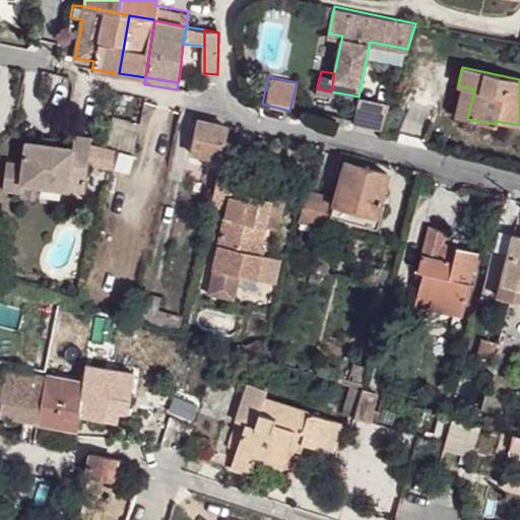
[(474,89),(460,86),(454,116),(467,119),(474,89)]
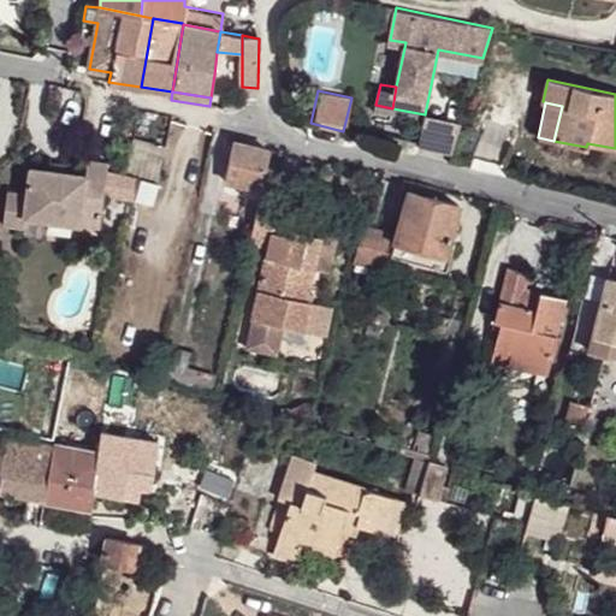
[(229,161),(225,181),(256,189),(261,190),(270,150),(234,142),(229,161)]
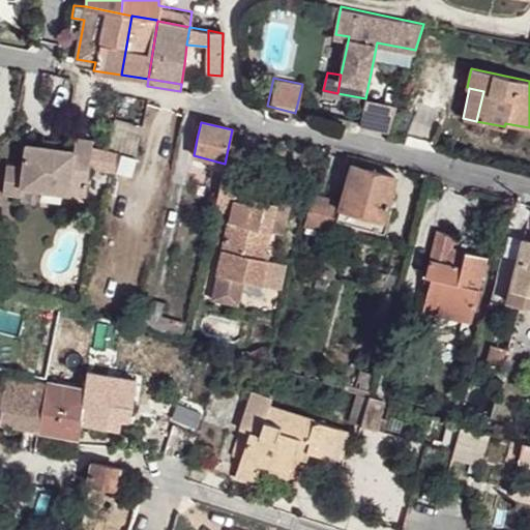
[(111,130),(108,147),(120,150),(136,154),(140,138),(111,130)]
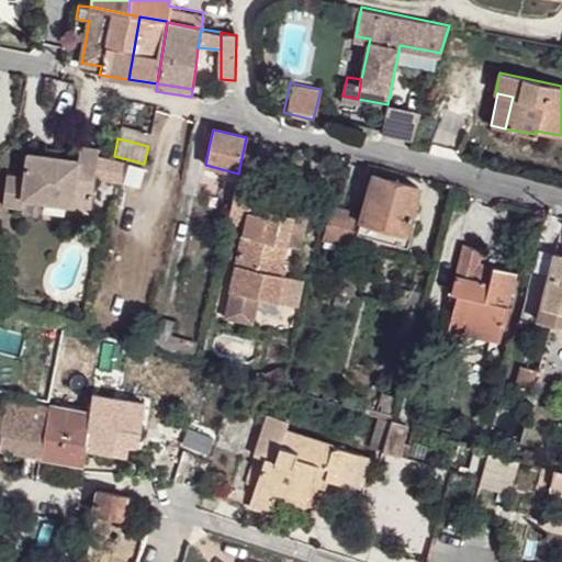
[(7,173),(3,205),(23,208),(24,198),(74,204),(75,193),(92,195),(98,148),(89,147),(80,145),(78,159),(27,153),(24,176),(7,173)]
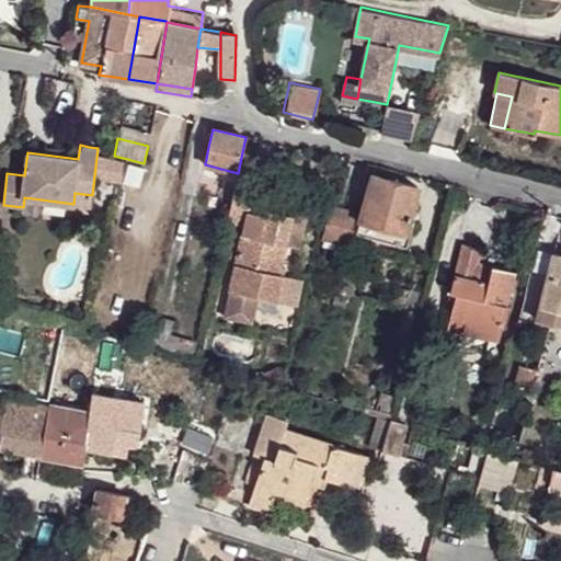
[(99,182),(122,181),(119,158),(96,159),(99,182)]
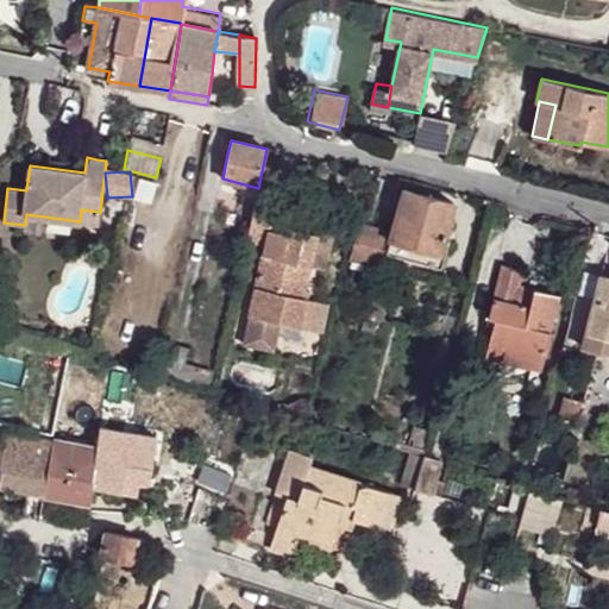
[(223,179),(220,193),(251,199),(253,187),(223,179)]
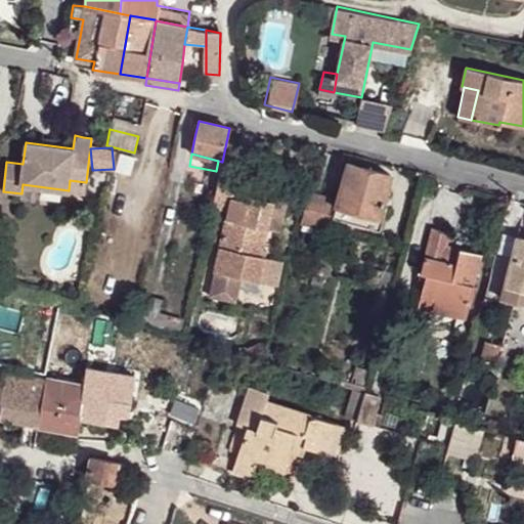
[(342,183),(337,204),(379,216),(390,175),(348,163),(342,183)]
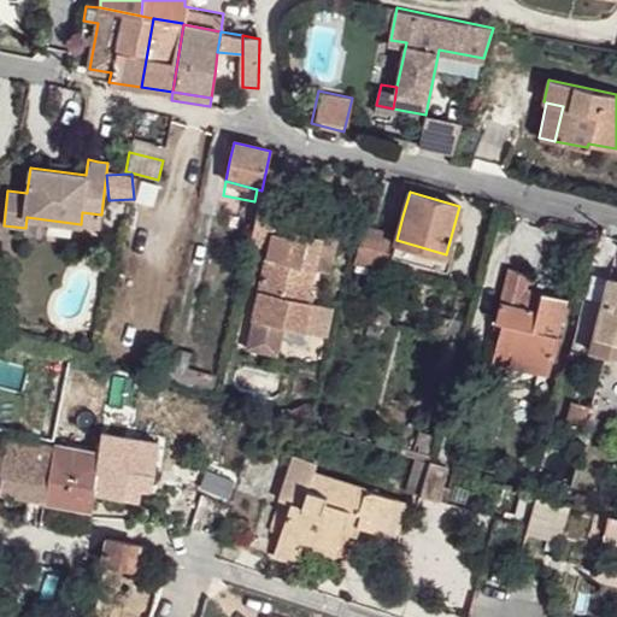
[(268,246),(252,319),(285,327),(313,333),(313,331),(319,304),(307,301),(322,236),(283,227),(282,234),(272,231),(274,225),(280,203),(270,200),(260,198),(250,241),(268,246)]
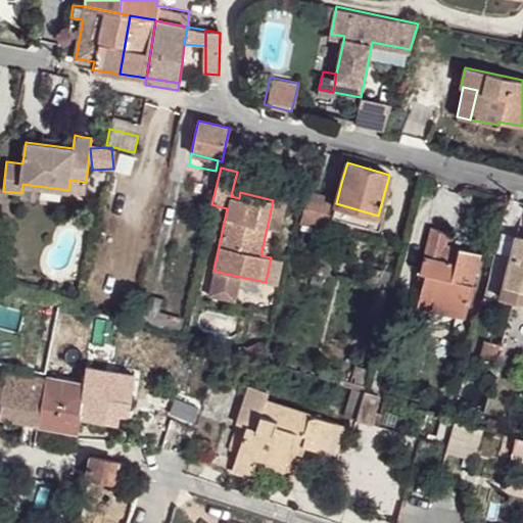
[(69,180),(68,190),(85,192),(86,182),(69,180)]
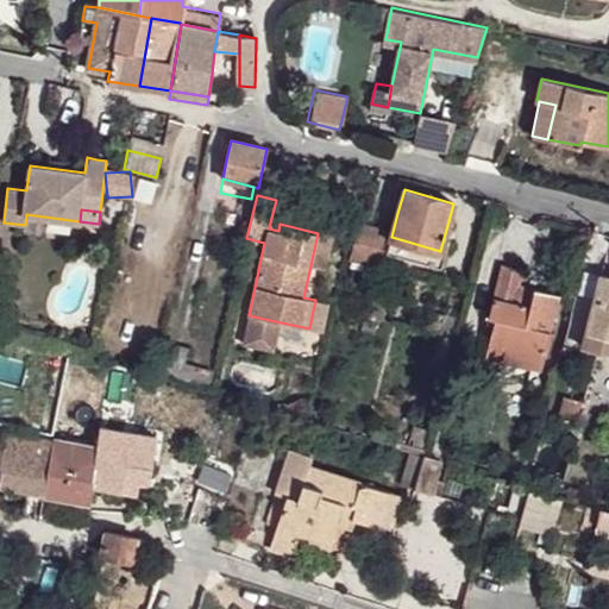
[(363,224),(355,253),(377,259),(385,231),(363,224)]
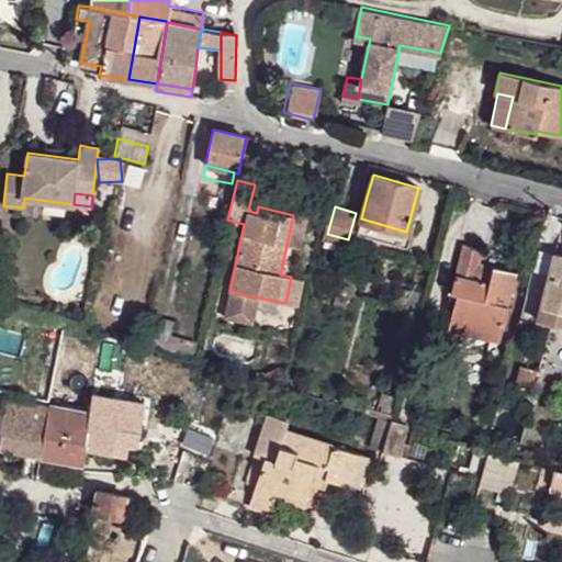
[(361,218),(357,234),(407,248),(412,234),(406,232),(361,218)]
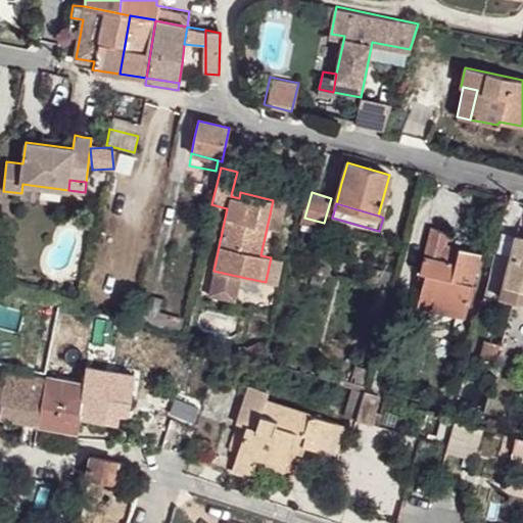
[(425,274),(419,299),(466,312),(481,254),(445,245),(448,232),(439,230),(430,228),(420,273),(425,274)]
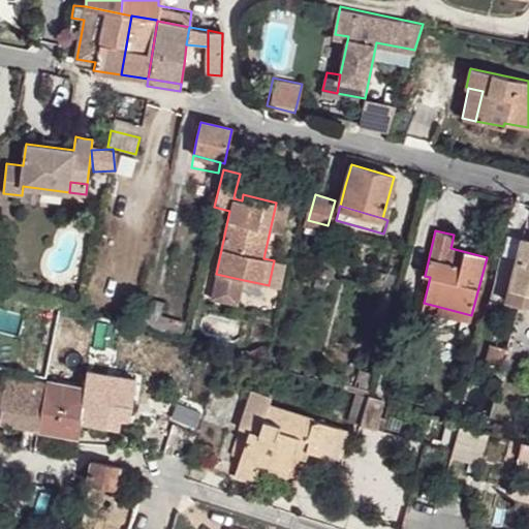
[(528,241),(522,240),(509,288),(528,292),(528,241)]
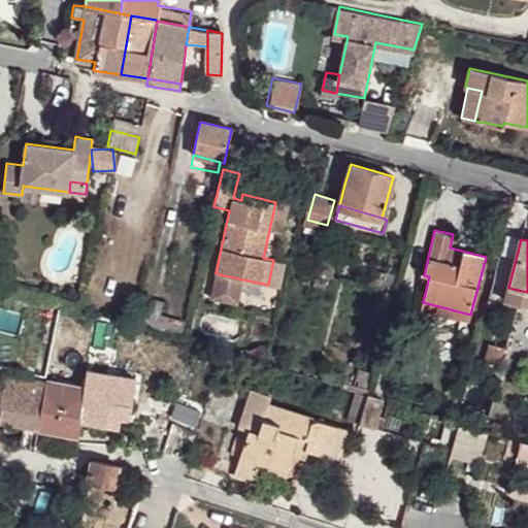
[(273,260),(268,284),(276,285),(281,261),(273,260)]
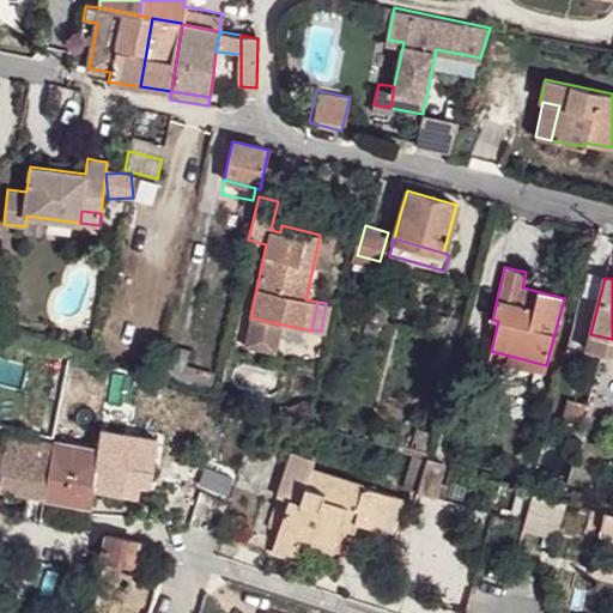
[(248,332),(280,339),(283,325),(250,317),(248,332)]
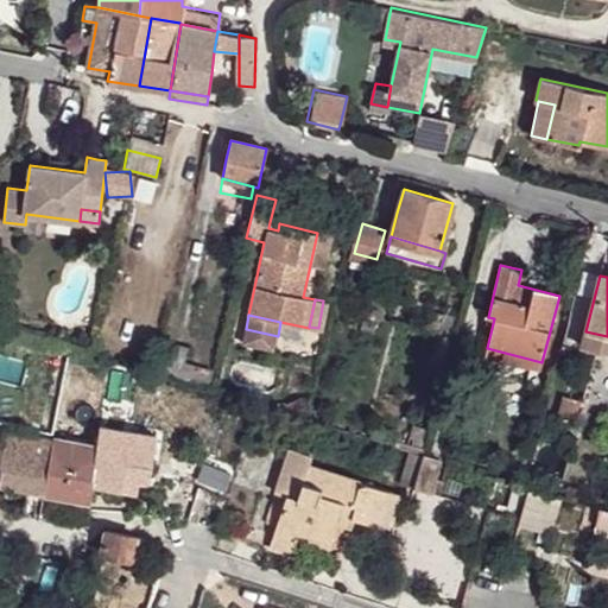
[(607,336),(586,331),(581,348),(607,354),(607,336)]
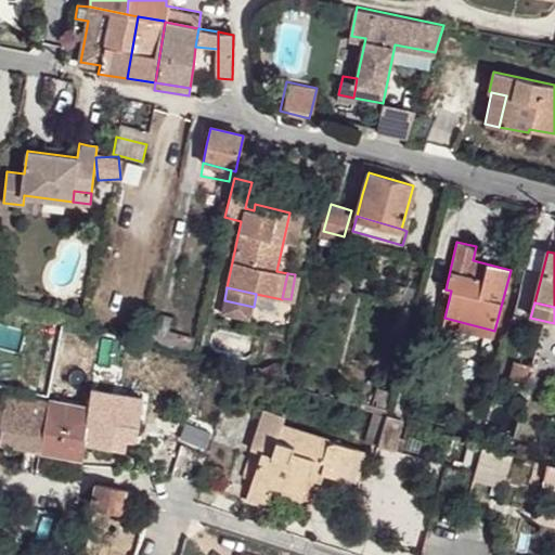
[(150,314),(143,341),(190,353),(193,339),(167,332),(171,319),(150,314)]
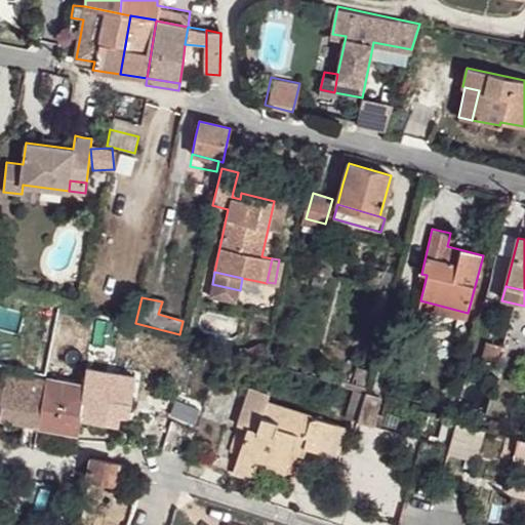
[(420,300),(418,309),(466,321),(468,313),(420,300)]
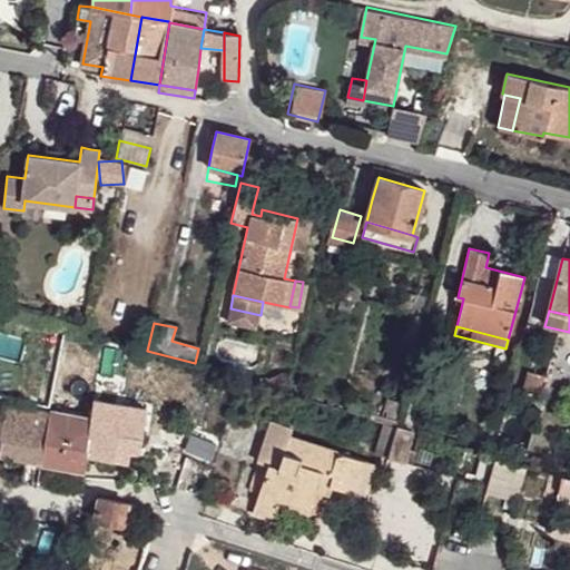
[(408,332),(404,343),(416,345),(419,334),(408,332)]
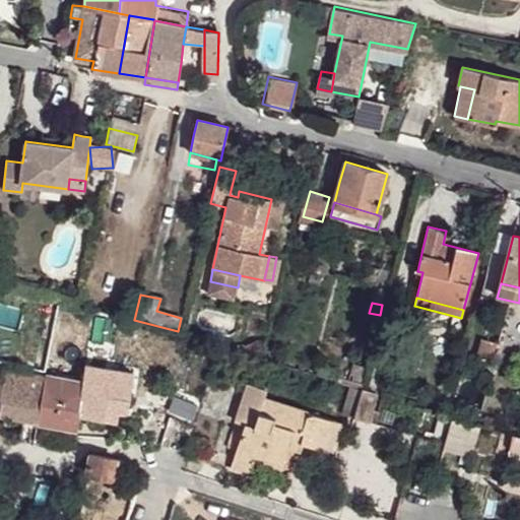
[(188,325),(185,336),(203,341),(206,331),(188,325)]
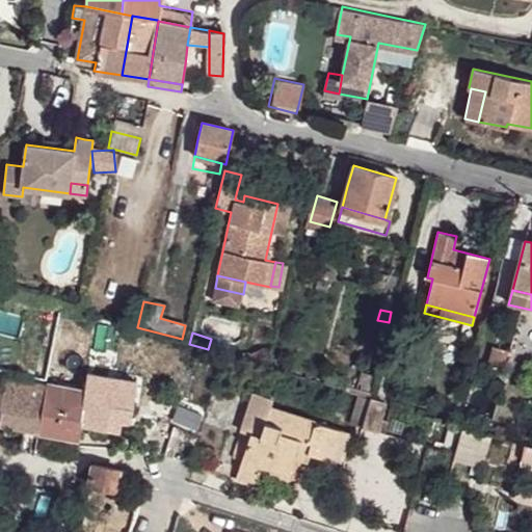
[(494,347),(487,367),(504,372),(510,351),(494,347)]
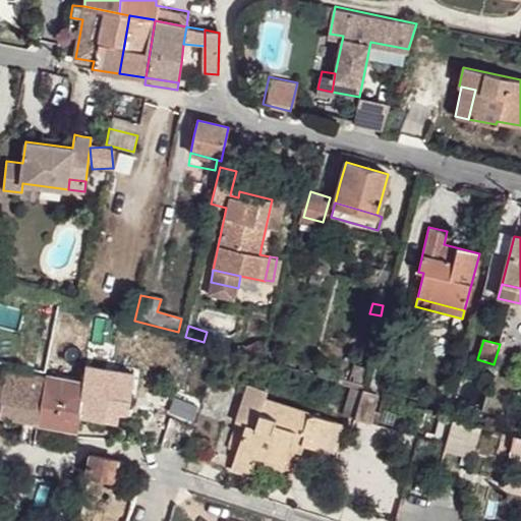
[(45,377),(37,422),(77,429),(79,415),(104,419),(118,422),(125,372),(111,370),(85,365),(82,383),(45,377)]
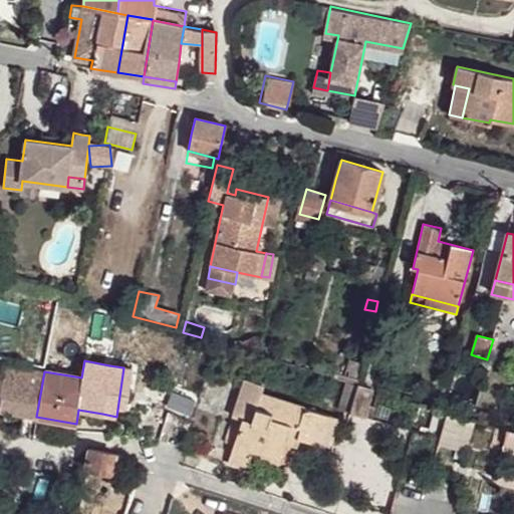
[(0,411),(36,417),(44,371),(3,363),(2,374),(0,373),(0,411)]
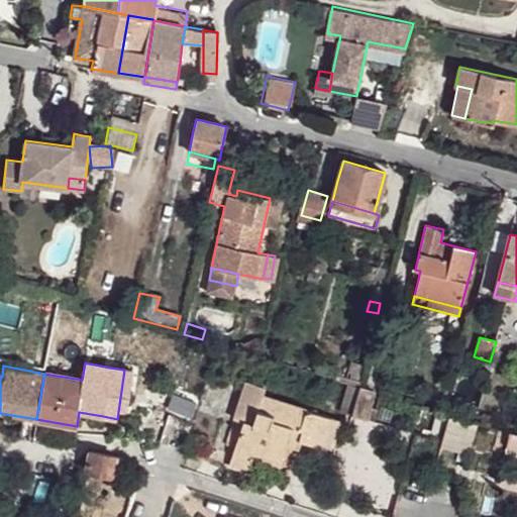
[(340,377),(338,382),(349,385),(358,388),(360,383),(340,377)]
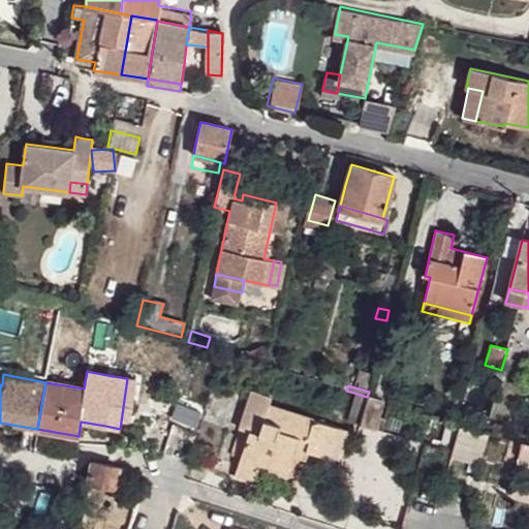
[(248,431),(237,466),(253,471),(257,460),(288,469),(292,457),(299,437),(309,440),(306,450),(329,459),(334,458),(339,457),(340,456),(348,430),(268,404),(271,395),(250,389),(238,427),(248,431)]
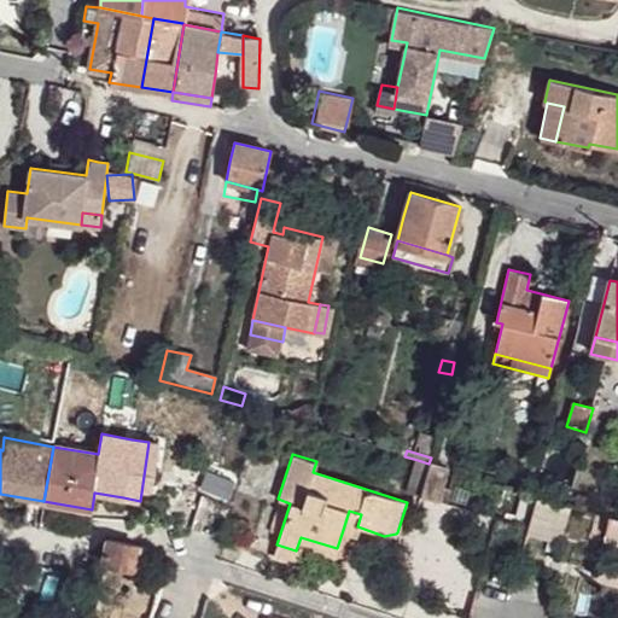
[(418,460),(408,493),(420,496),(429,464),(418,460)]
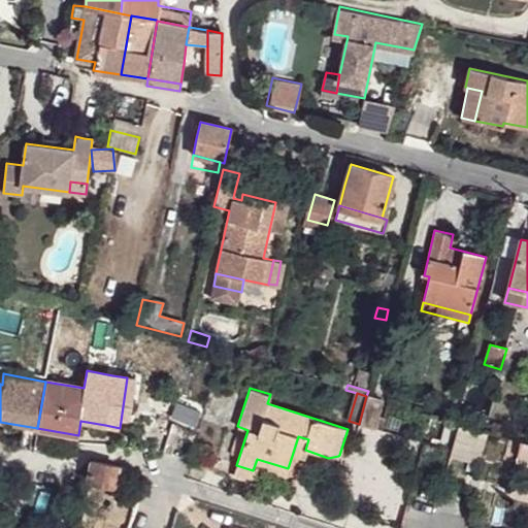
[(366,396),(359,424),(375,429),(383,401),(366,396)]
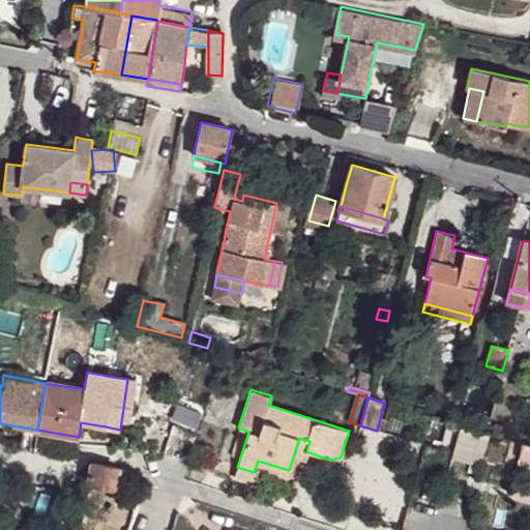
[(481,415),(479,423),(489,427),(491,418),(481,415)]
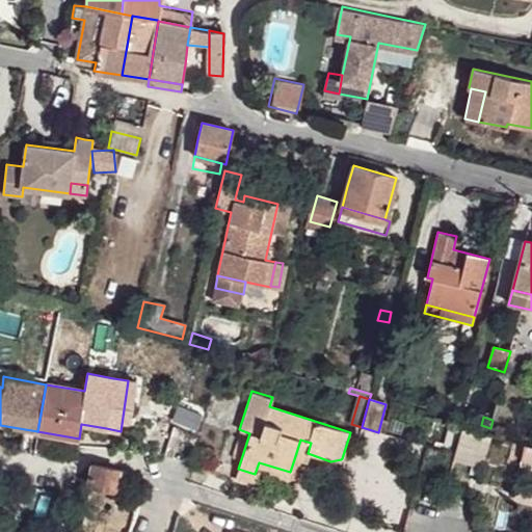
[(294,459),(304,462),(308,453),(311,443),(300,440),(294,459)]
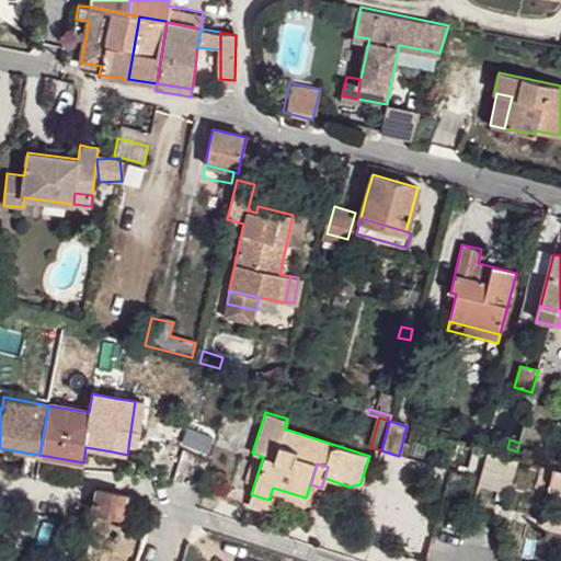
[(560,483),(560,471),(552,469),(550,481),(560,483)]
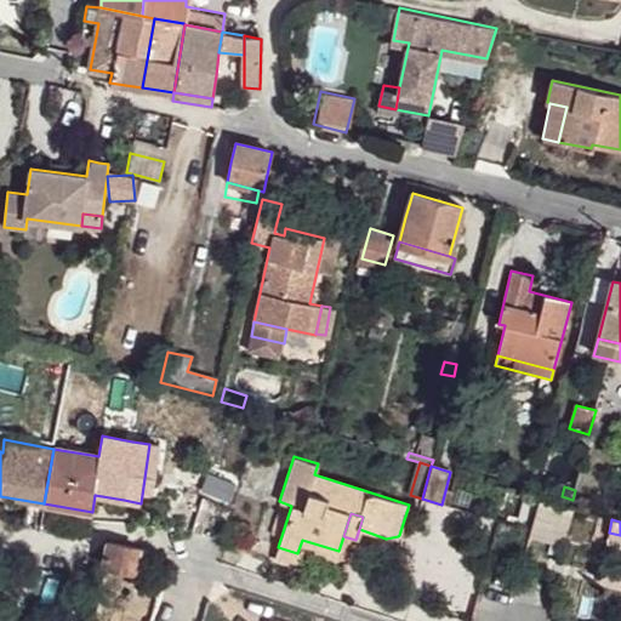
[(564,541),(564,522),(531,522),(530,541),(564,541)]
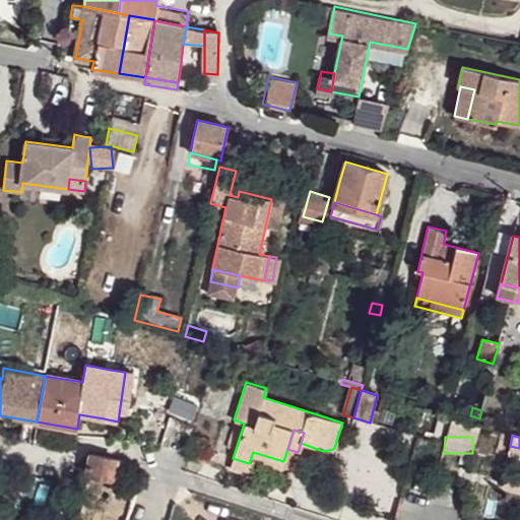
[(249,463),(233,458),(230,468),(249,474),(254,461),(280,470),(283,461),(253,452),(249,463)]
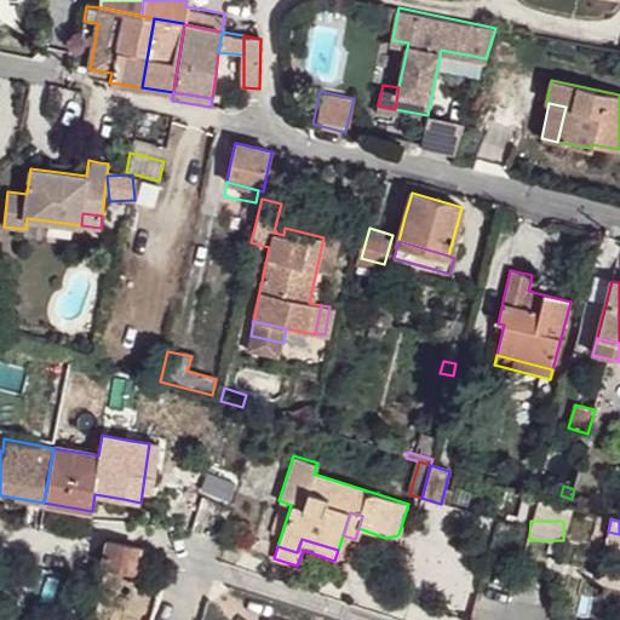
[(107,541),(103,564),(133,569),(138,546),(107,541)]
